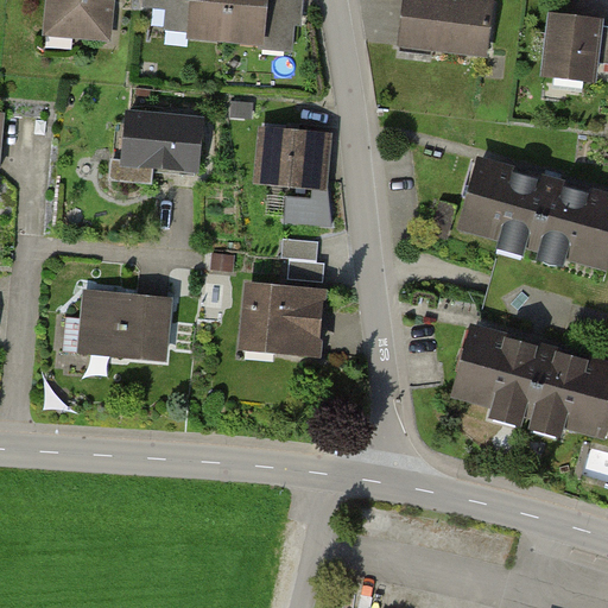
[(108,36),(111,0),(52,0),(50,30),(108,36)]
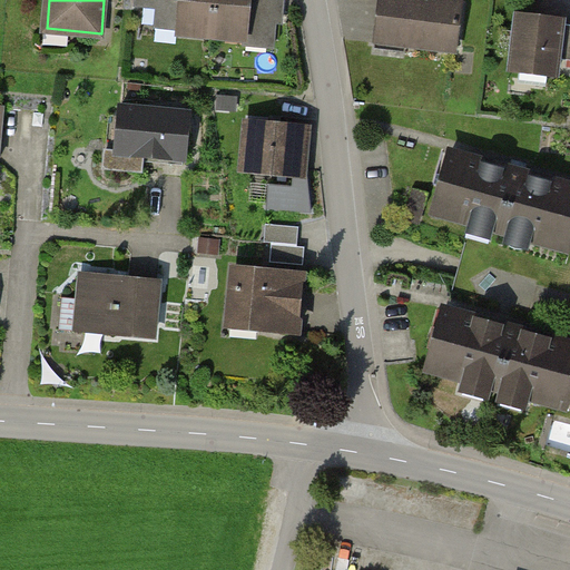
[(179,32),(213,36),(215,0),(137,0),(137,6),(180,10),(179,32)]
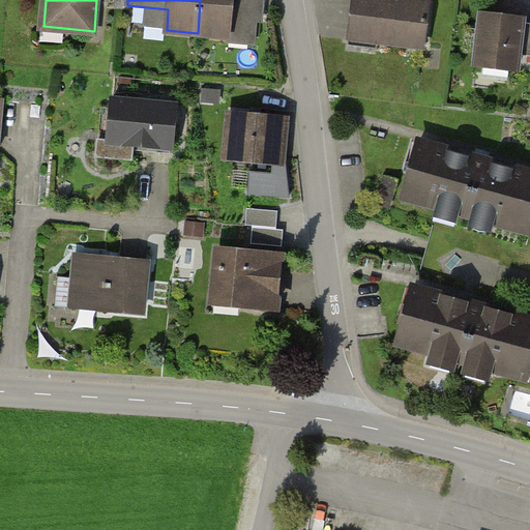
[(201,0),(198,33),(229,36),(231,19),(262,22),(263,0),(201,0)]
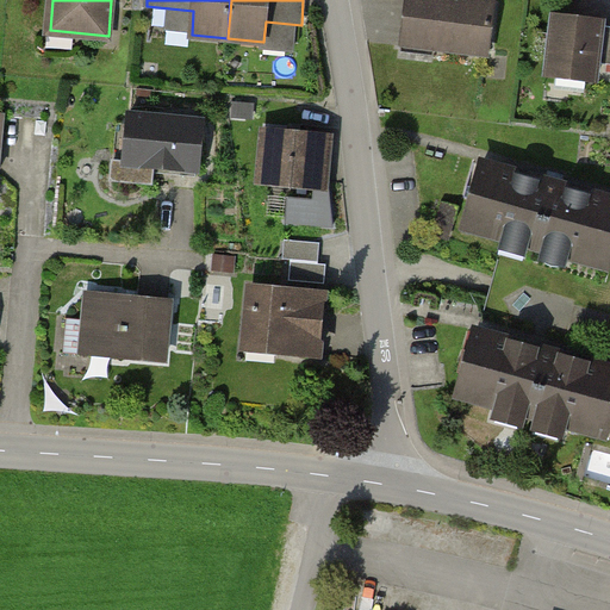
[(480,0),(408,0),(403,43),(489,54),(496,1),(480,0)]
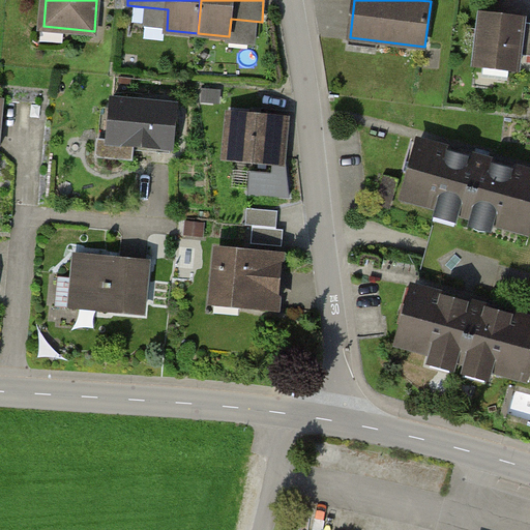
[(524,21),(482,16),(476,64),(518,69),(520,56),(529,56),(529,24),(524,23),(524,21)]
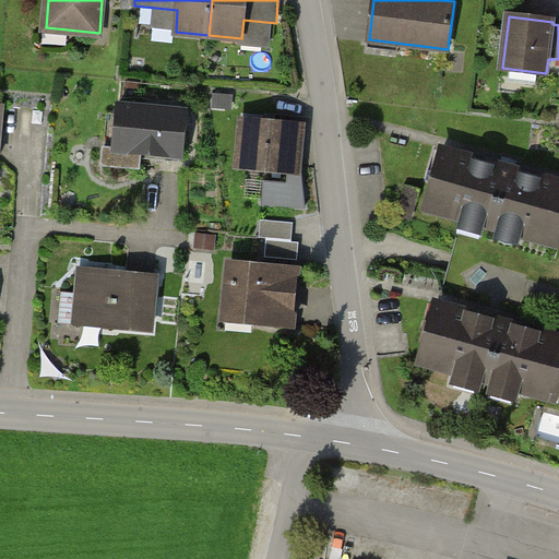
[(115,149),(105,147),(103,165),(139,168),(141,152),(181,156),(186,111),(119,106),(115,149)]
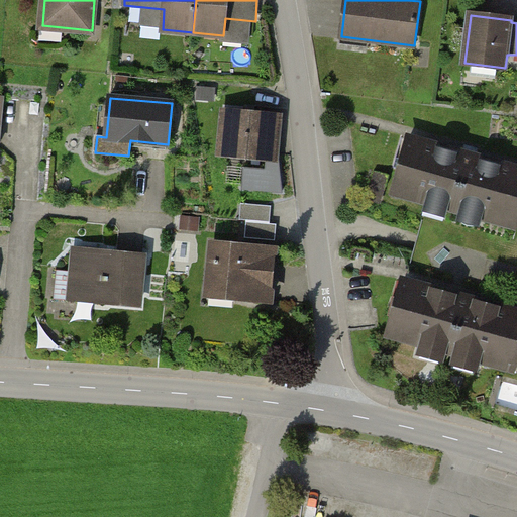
[(231,113),(227,150),(268,154),(267,170),(244,168),(242,189),(284,193),(278,139),(280,118),(231,113)]
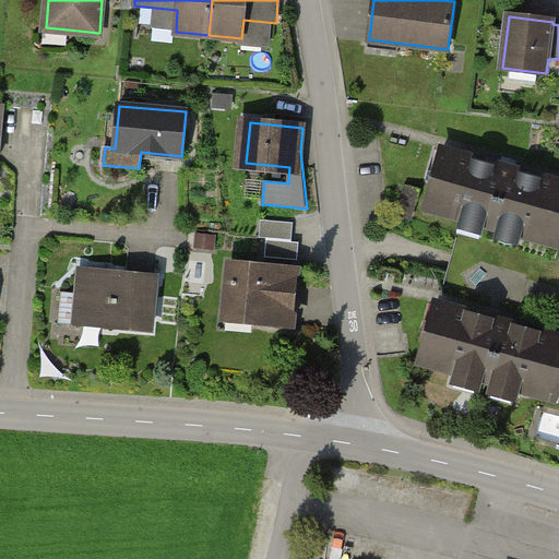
[(558,235),(558,185),(442,152),(427,207),(557,244),(558,235)]
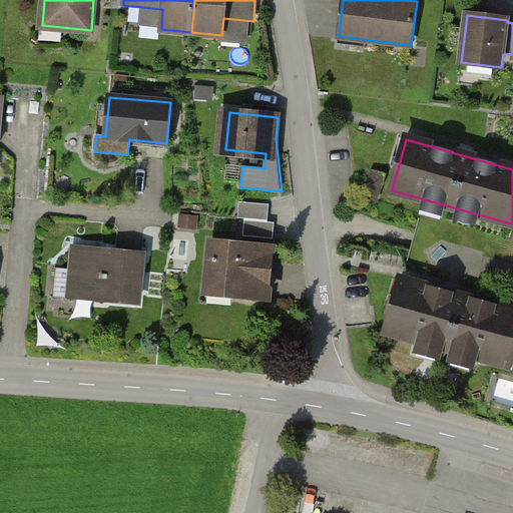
[(386,174),(373,171),(366,198),(378,201),(386,174)]
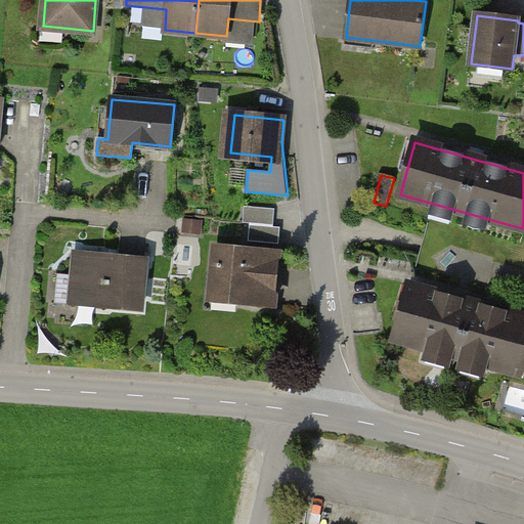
[(276,210),(246,207),(244,223),(274,226),(276,210)]
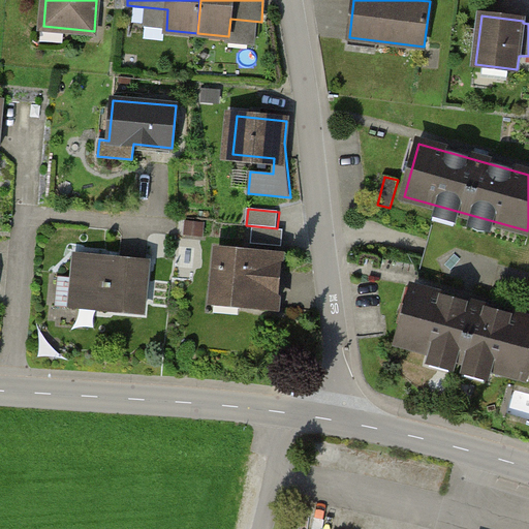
[(284,230),(252,227),(251,244),(282,247),(284,230)]
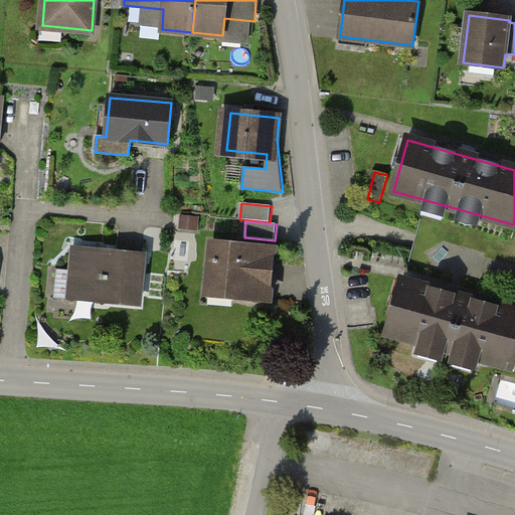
[(270,299),(274,249),(212,243),(208,286),(234,289),(234,296),(270,299)]
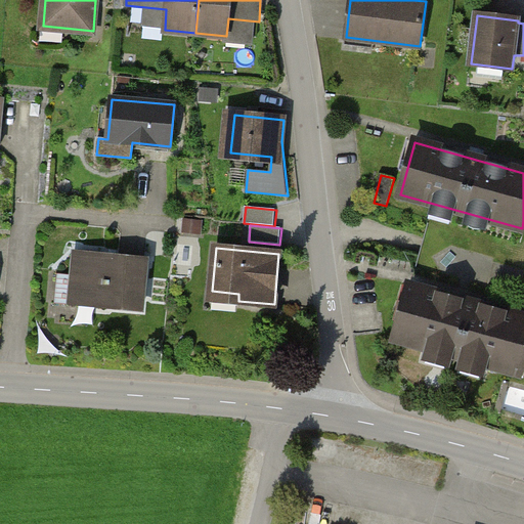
[(142,305),(147,258),(77,252),(75,275),(58,273),(55,302),(108,307),(110,302),(142,305)]
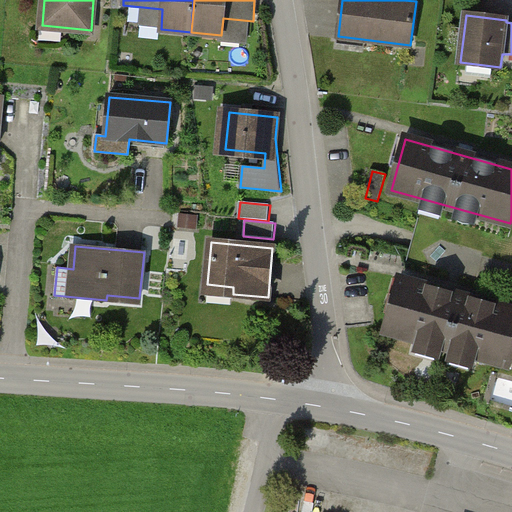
[(511,340),(511,310),(401,279),(386,330),(506,363),(511,340)]
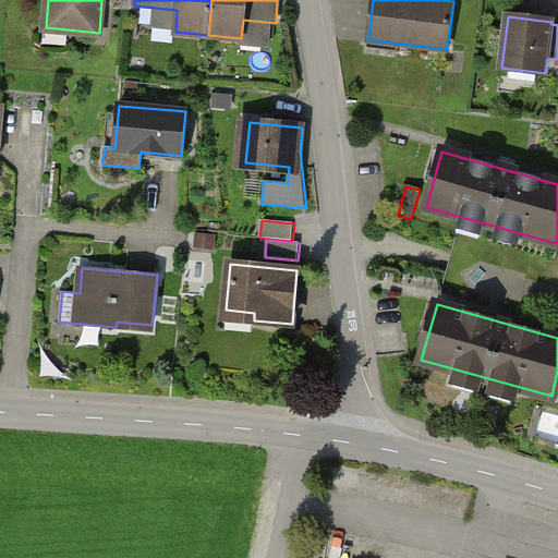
All buildings are outlined.
